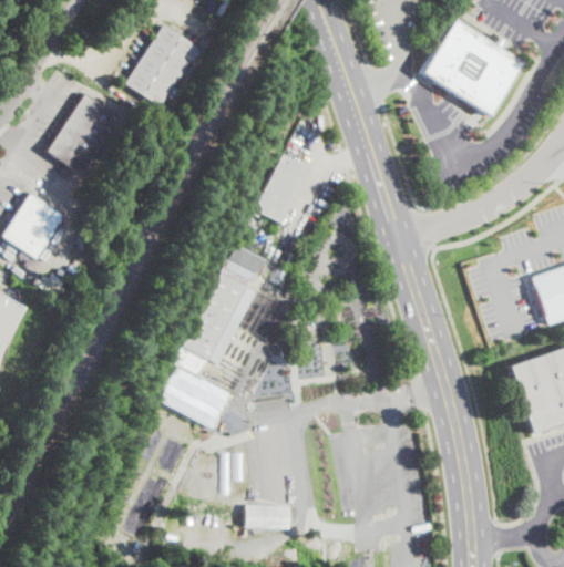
[(457,19),(494,43),(499,37),(510,43),(504,50),(523,62),(490,115),(422,72),(457,19)]
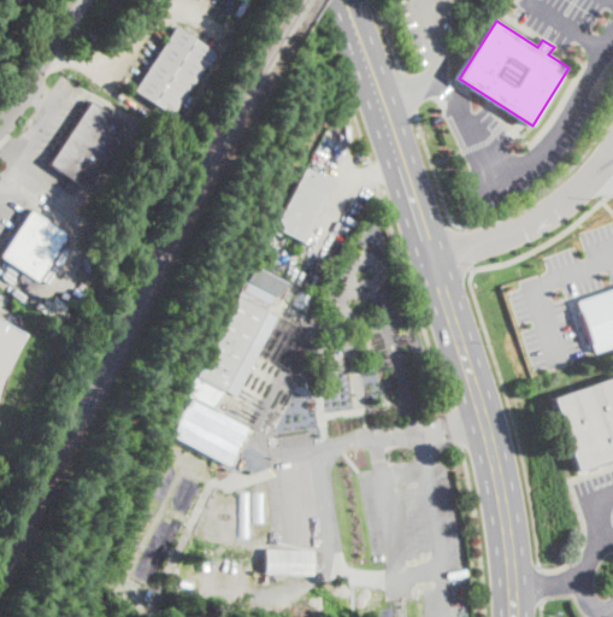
[(217,52),(175,116),(136,90),(178,27),(217,52)]
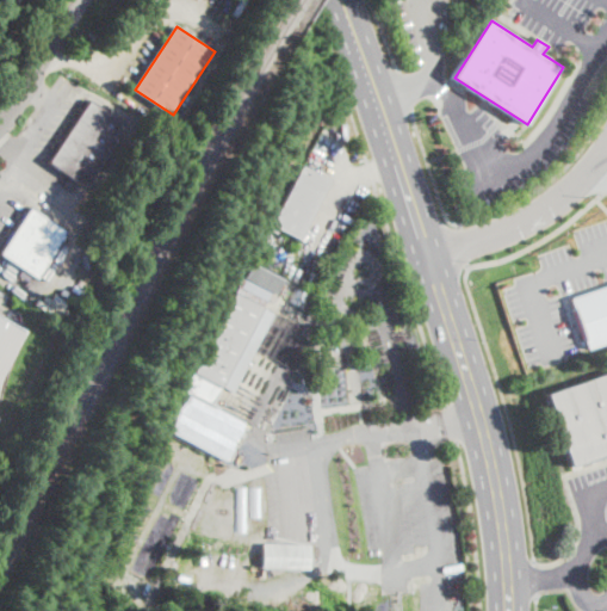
[(129,127),(87,187),(50,162),(92,102),(129,127)]
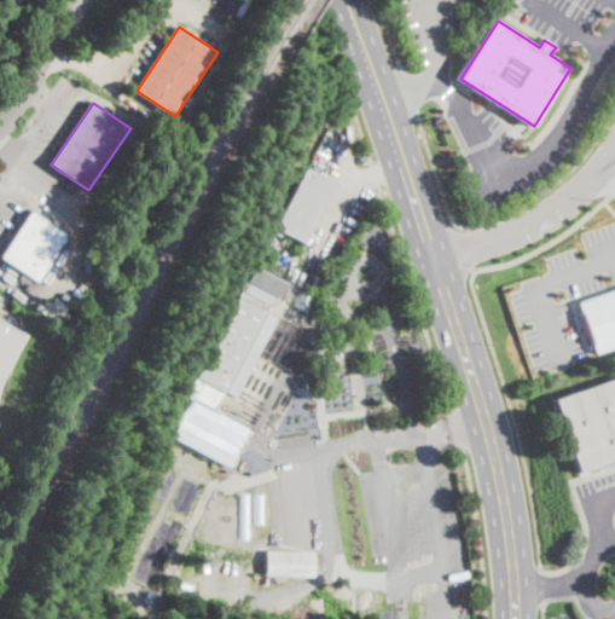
[(280,230),(278,229),(309,168),(337,183),(305,243),(280,230)]
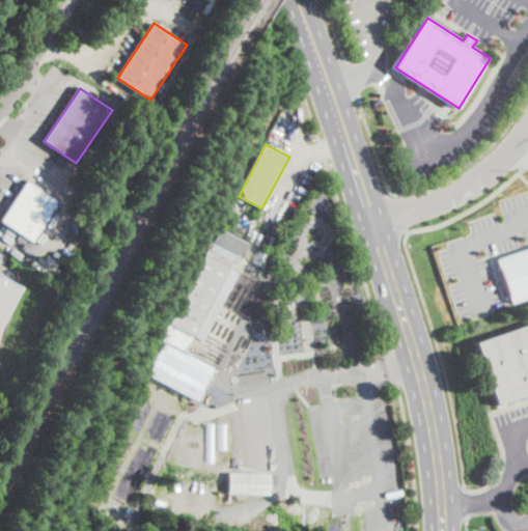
[(54,213),(33,243),(29,240),(25,246),(17,240),(21,233),(2,221),(28,180),(60,202),(54,213)]
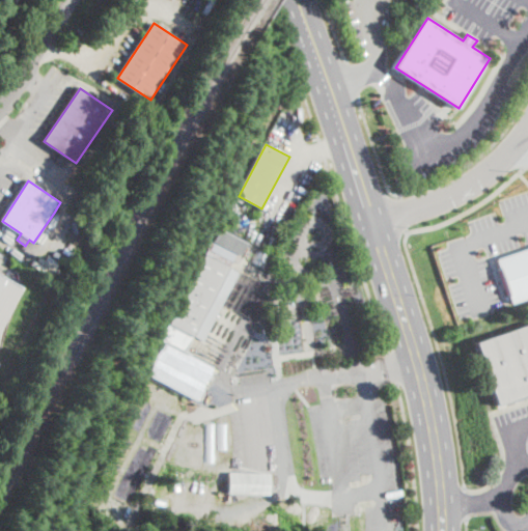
[(195,335),(190,344),(186,352),(163,339),(211,249),(210,249),(215,240),(211,239),(218,226),(249,243),(242,257),(238,255),(231,267),(242,273),(206,340),(195,335)]
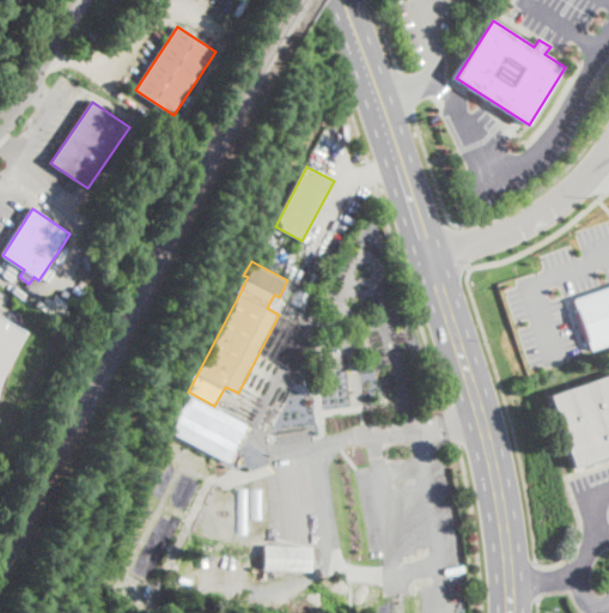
[(608,286),(574,298),(592,350),(608,344),(608,286)]
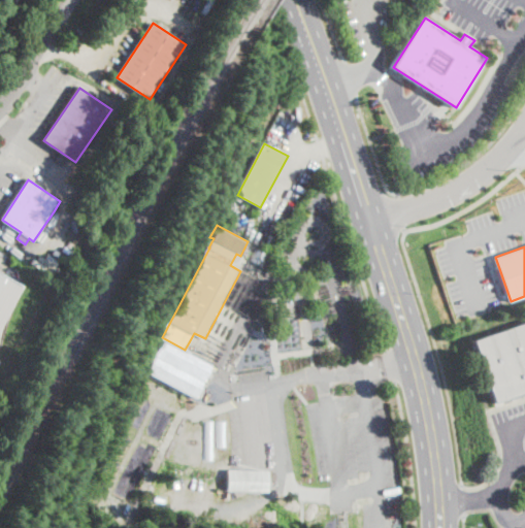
[(0,332),(0,271),(25,286),(0,332)]
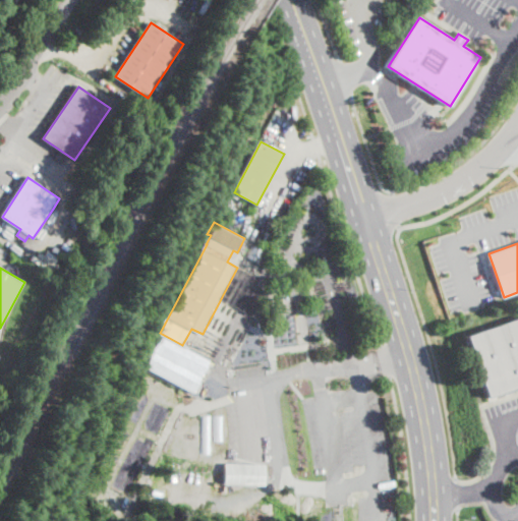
[(517,387),(507,391),(488,397),(468,336),(517,319),(517,387)]
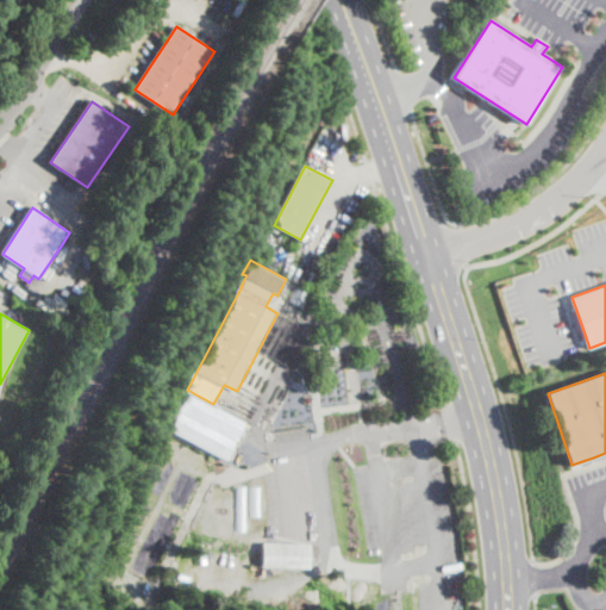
[(216,406),(247,423),(227,460),(172,430),(191,393),(216,406)]
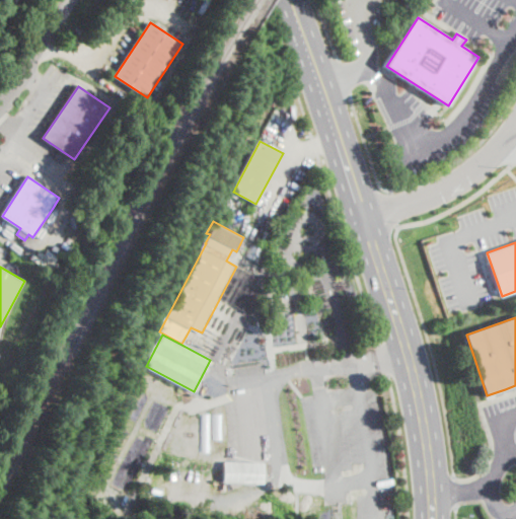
[(125,420),(120,417),(124,410),(129,413),(125,420)]
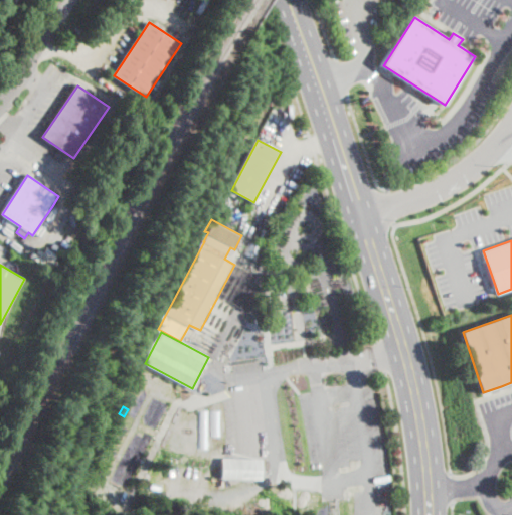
[(225,458),(263,460),(263,480),(222,479),(223,458),(225,458)]
